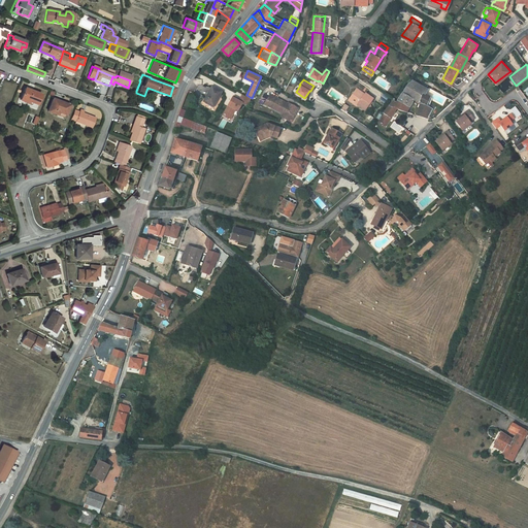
[(402,91),(415,98),(418,100),(423,92),(425,93),(428,89),(411,79),(404,87),(402,91)]
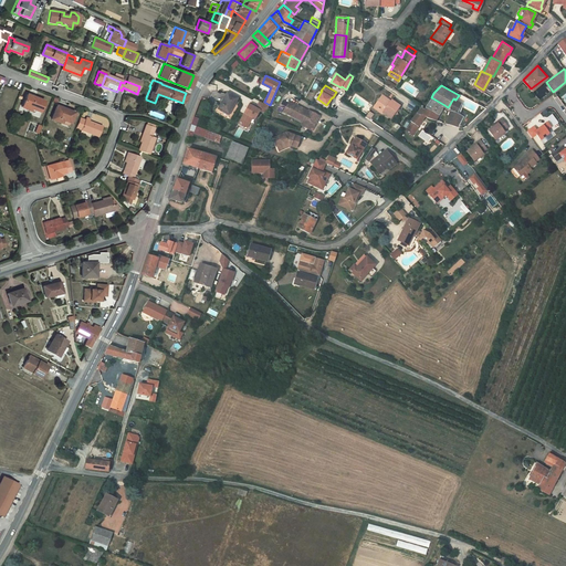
[(237,98),(224,93),(218,108),(230,114),(237,98)]
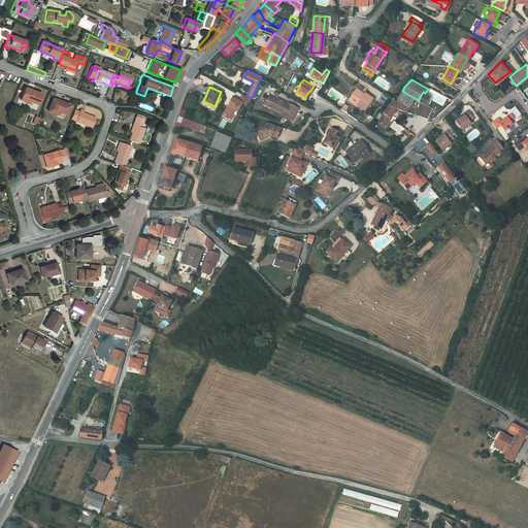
[(355,88),(351,94),(355,97),(352,100),(357,104),(358,102),(365,107),(373,96),(366,91),(363,94),(355,88)]
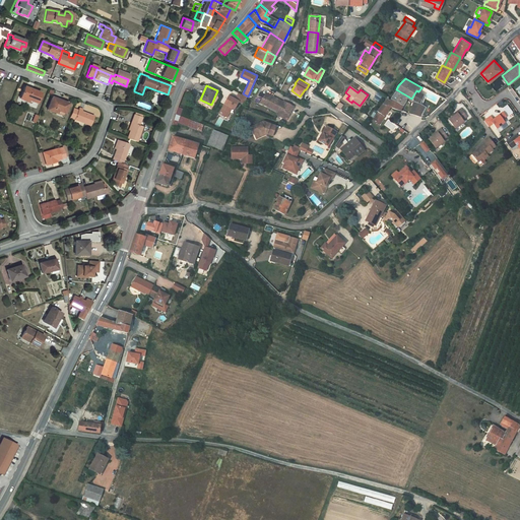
[(26,87),(23,95),(31,99),(31,101),(39,103),(43,93),(26,87)]
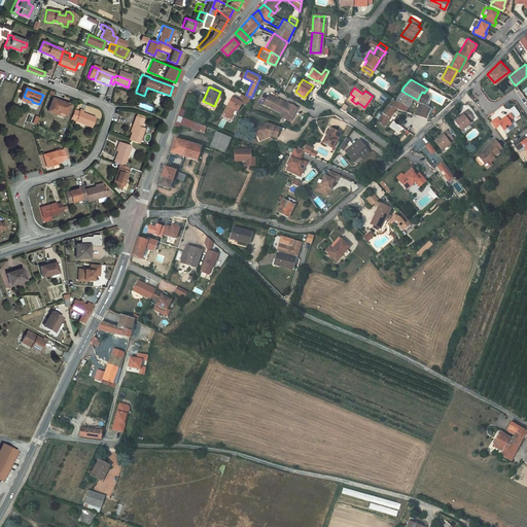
[(414,98),(401,91),(395,99),(410,106),(414,98)]
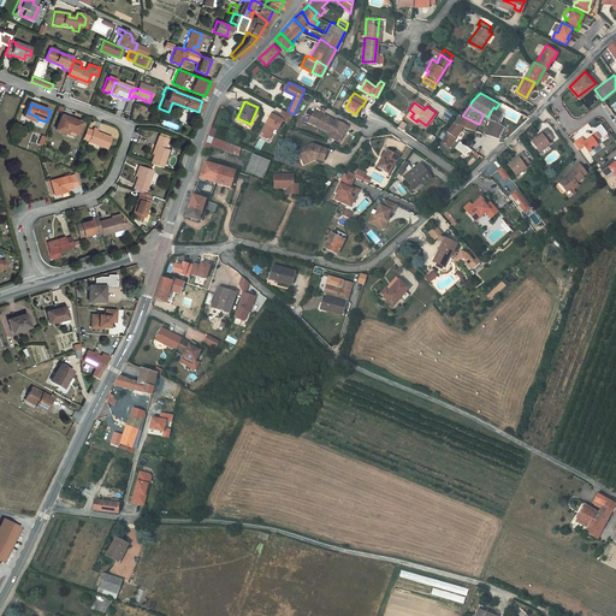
[(501,112),(496,108),(490,118),(491,119),(486,132),(497,136),(502,124),(497,123),(501,112)]
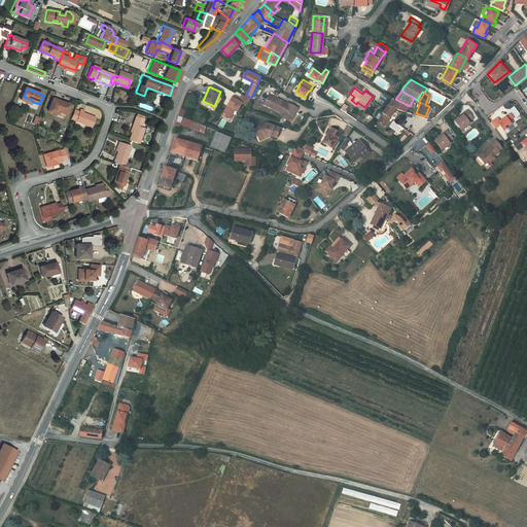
[(234,96),(224,115),(233,118),(235,114),(237,109),(239,110),(243,102),(248,104),(251,98),(246,95),(243,94),(240,99),(234,96)]
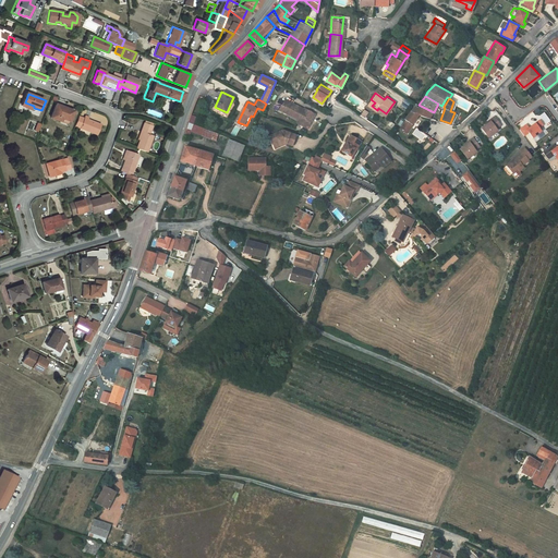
[(308,111),(286,99),(282,106),(286,108),(284,111),(300,119),(298,122),(305,126),(305,125),(308,126),(316,112),(310,110),(308,111)]
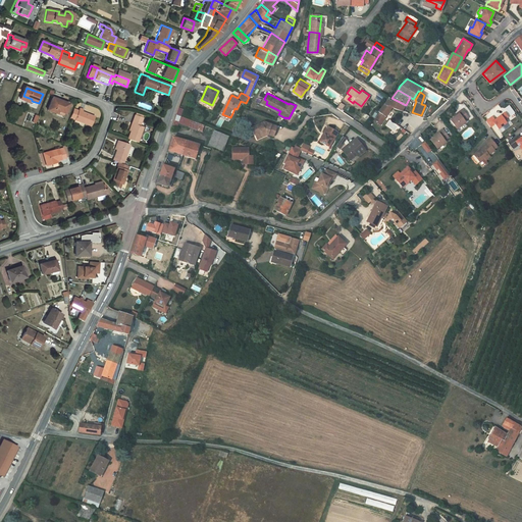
[(49,110),(58,113),(59,110),(66,112),(70,104),(53,98),(49,110)]
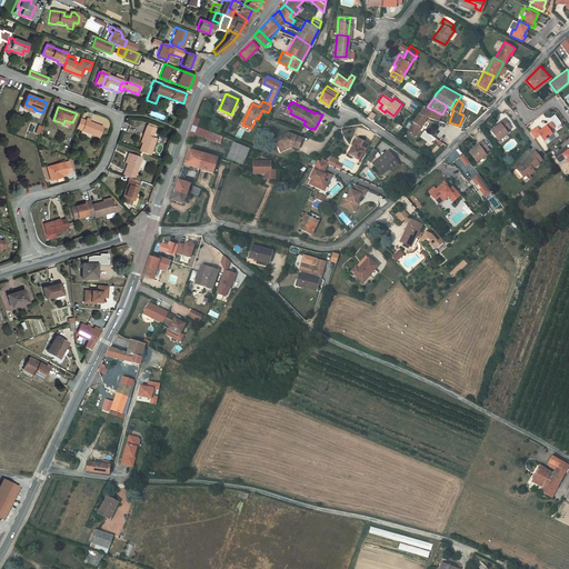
[(442,115),(427,107),(426,109),(422,107),(413,119),(415,121),(421,126),(429,115),(440,119),(442,115)]
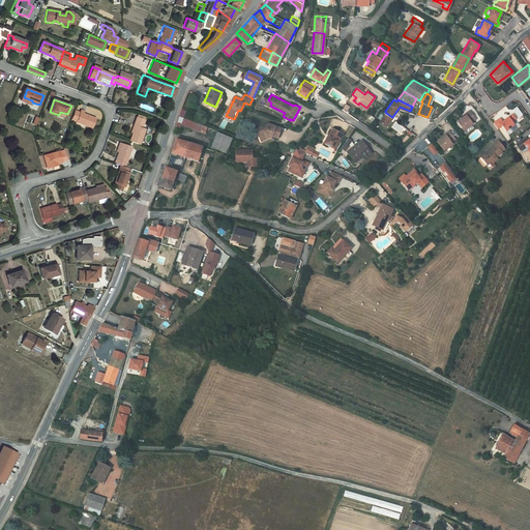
[(464,115),(455,121),(463,130),(471,123),(470,122),(474,119),(468,110),(464,113),(464,115)]
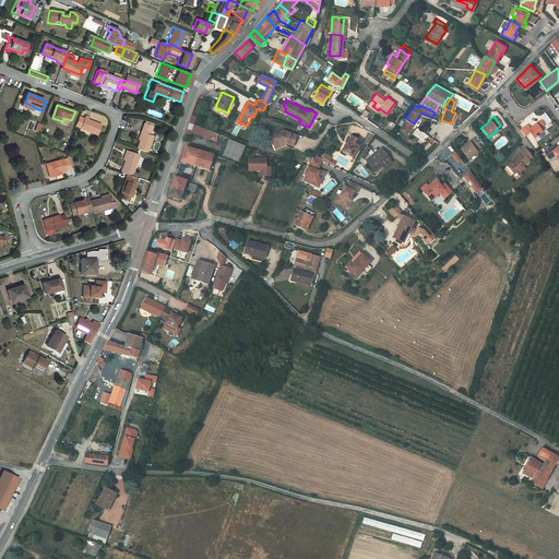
[(81,117),(76,127),(97,135),(102,125),(91,120),(92,118),(87,117),(86,119),(81,117)]
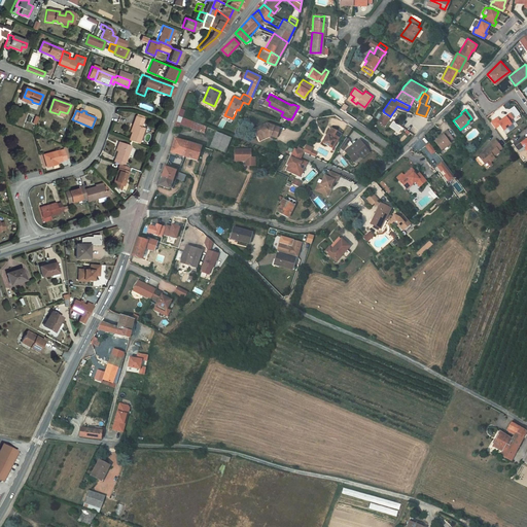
[(390,116),(384,112),(379,119),(385,125),(390,116)]
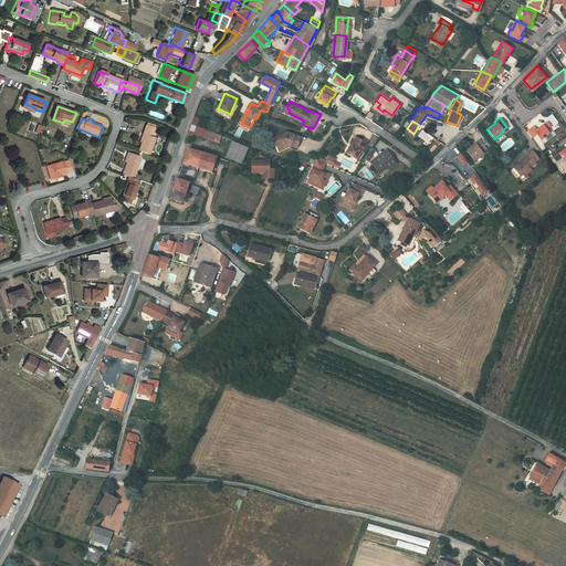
[(536,128),(533,125),(526,129),(531,136),(535,133),(540,138),(548,132),(546,128),(551,125),(546,121),(536,128)]
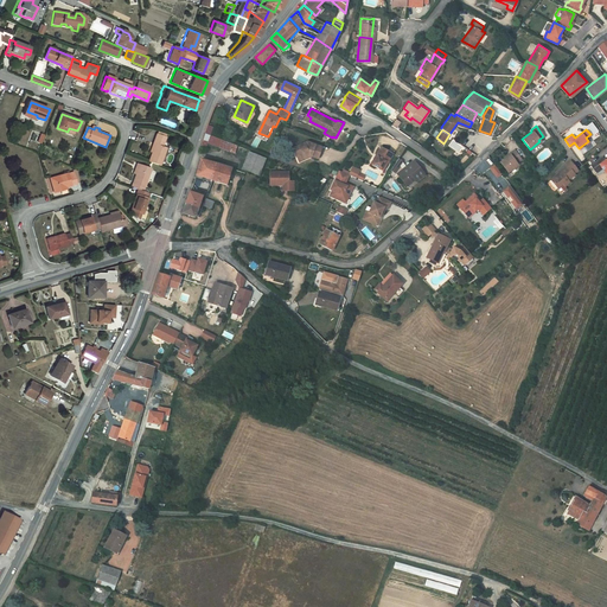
[(151,141),(144,159),(155,164),(161,146),(158,144),(160,135),(151,132),(148,140),(151,141)]
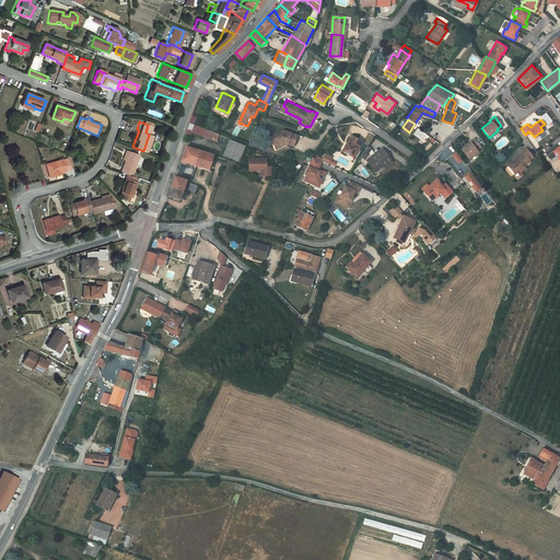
[(219,140),(222,132),(197,121),(195,128),(194,131),(219,140)]
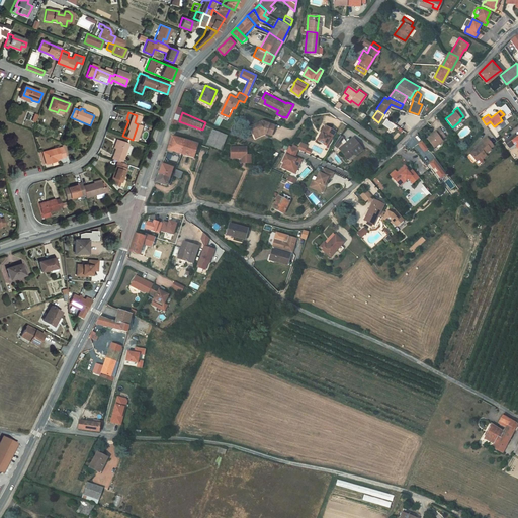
[(252,125),(254,134),(259,132),(260,134),(265,132),(271,134),(274,124),(265,121),(252,125)]
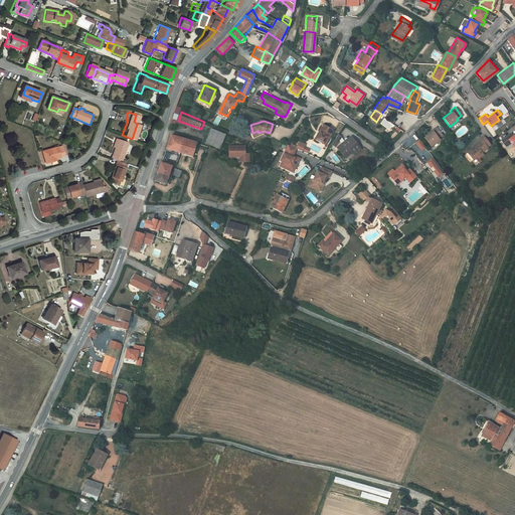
[(333,130),(323,125),(319,132),(320,133),(316,140),(324,145),(333,130)]
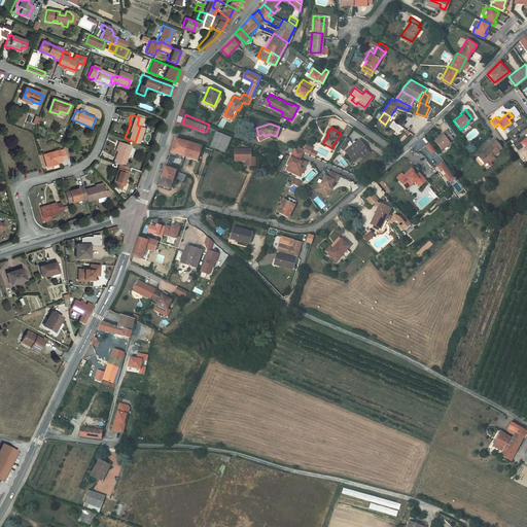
[(443,134),(434,141),(441,149),(450,142),(449,141),(453,138),(446,130),(442,133),(443,134)]
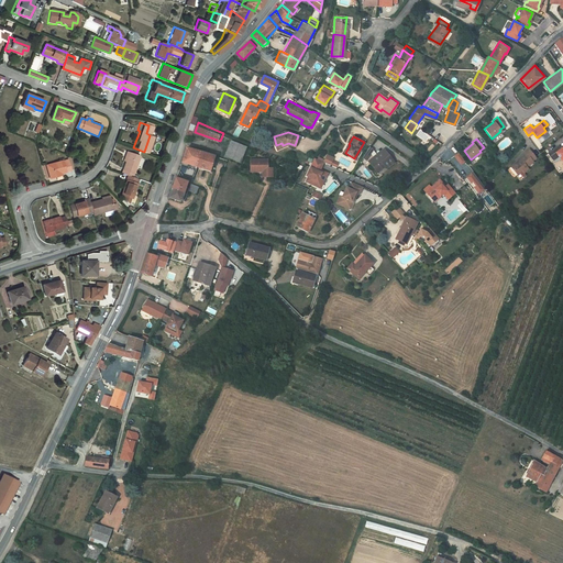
[(225,154),(241,162),(247,146),(231,140),(225,154)]
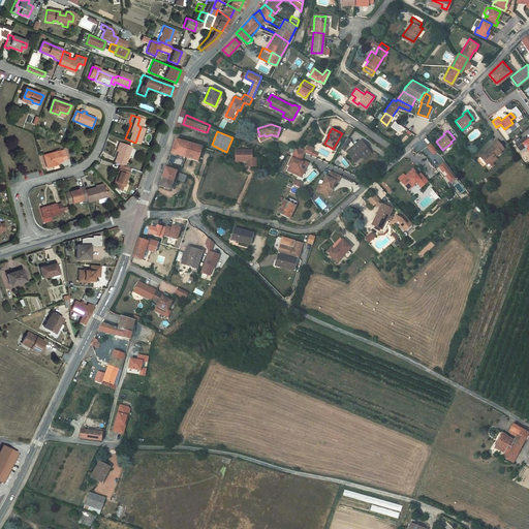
[(348,134),(343,143),(347,146),(352,138),(348,134)]
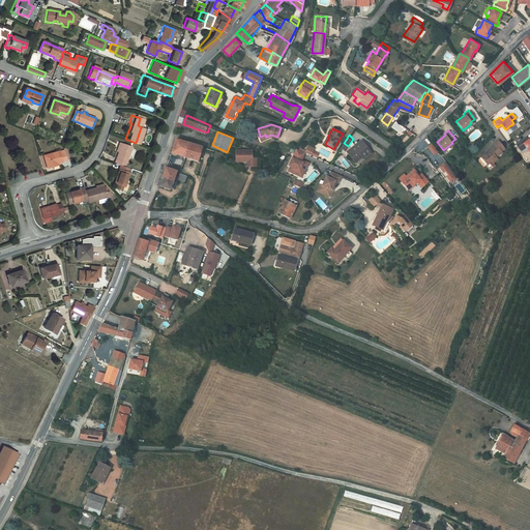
[(529,138),(529,139),(527,136),(516,143),(521,150),(526,146),(528,149),(529,151),(529,138)]
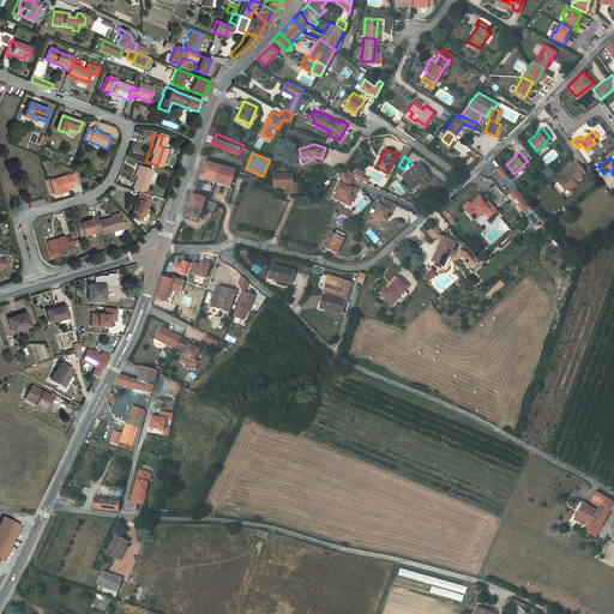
[(216,180),(221,164),(205,158),(200,175),(216,180)]
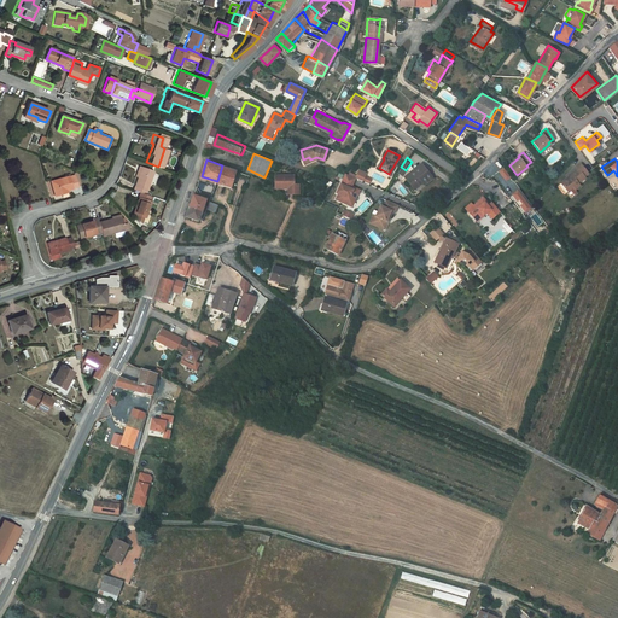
[(567,175),(560,181),(566,190),(571,185),(573,188),(579,184),(577,181),(586,175),(584,173),(588,170),(581,161),(576,164),(577,167),(566,174),(567,175)]
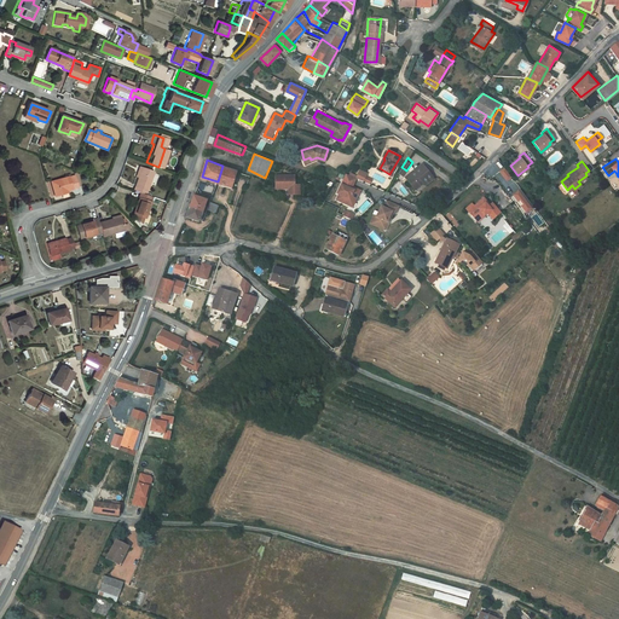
[(434,177),(423,162),(406,175),(415,187),(423,180),(426,183),(434,177)]
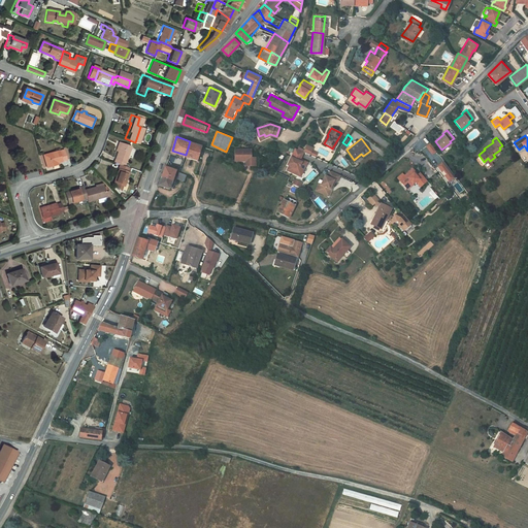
[(114,162),(120,164),(127,145),(118,141),(110,160),(114,162)]
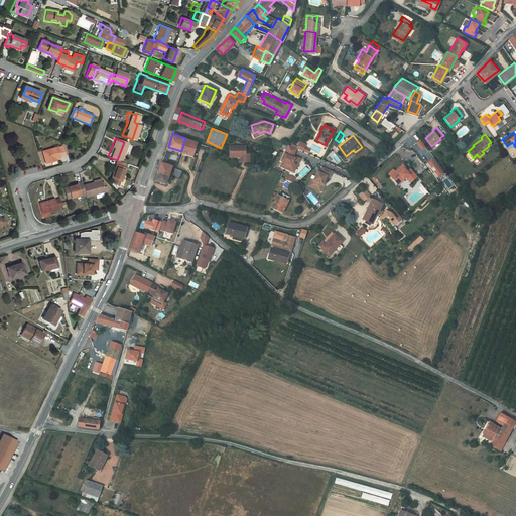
[(185,138),(181,151),(195,154),(199,141),(185,138)]
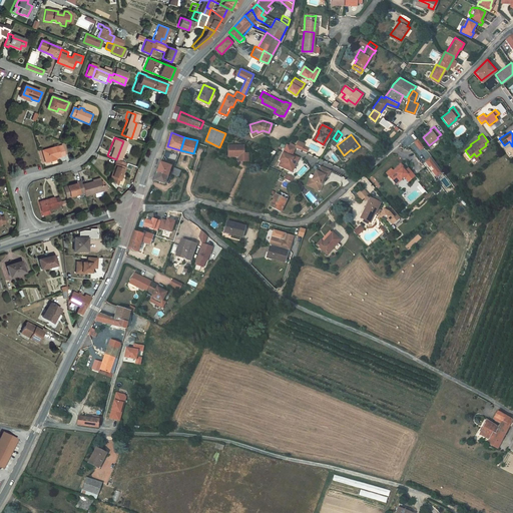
[(422,146),(416,138),(412,141),(418,149),(422,146)]
